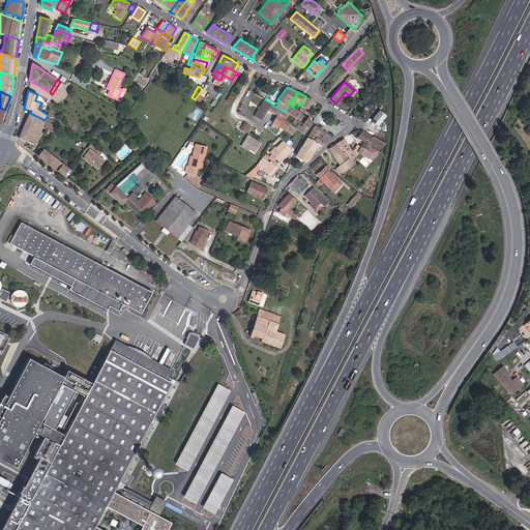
[(230,94),(226,99),(230,102),(234,96),(230,94)]
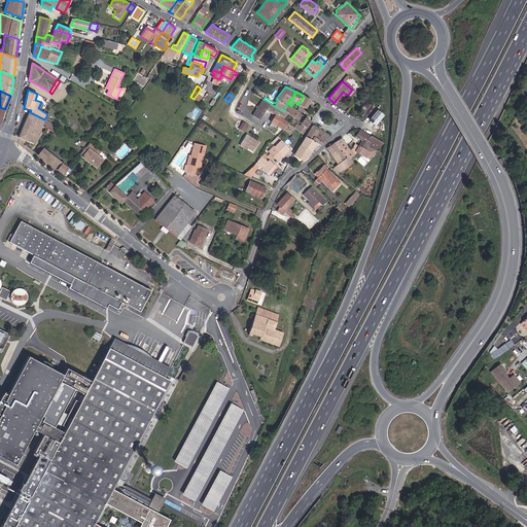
[(310,100),(304,96),(299,104),(306,107),(310,100)]
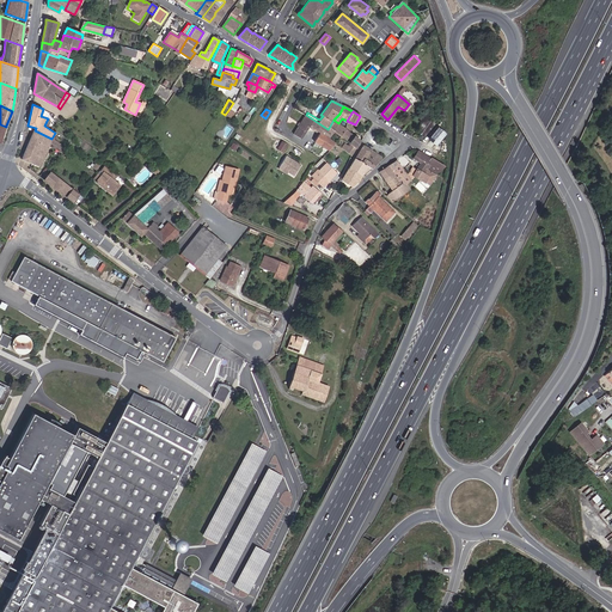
[(299,126),(294,134),(301,139),(308,127),(311,127),(319,133),(313,141),(328,151),(335,144),(328,139),(334,130),(329,128),(328,129),(306,115),(299,126)]
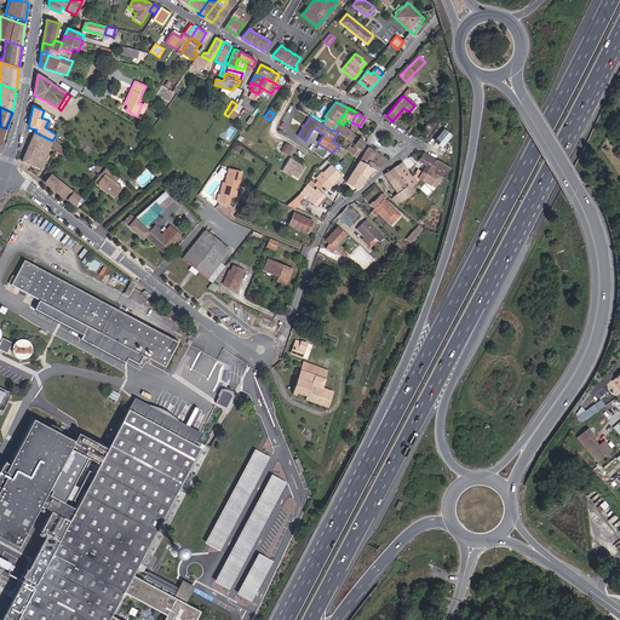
[(429,138),(441,125),(431,119),(422,132),(429,138)]
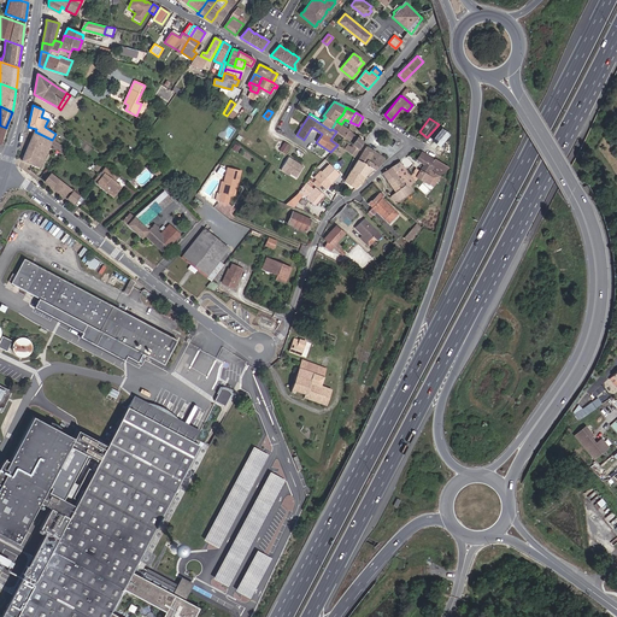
[(341,124),(336,121),(331,129),(336,131),(340,135),(344,130),(341,129),(344,127),(341,124)]
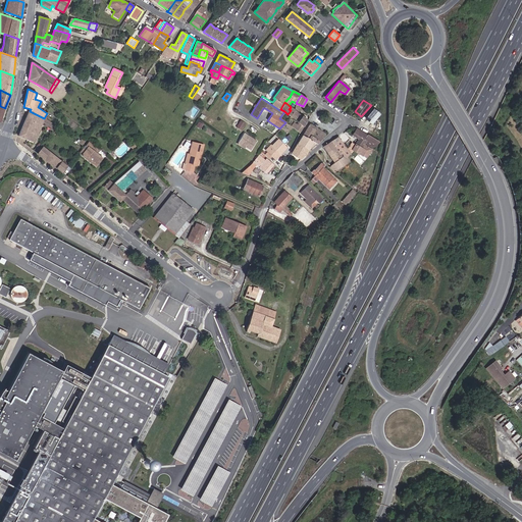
[(302,115),(295,110),(291,116),(289,118),(292,120),(293,118),(298,121),(302,115)]
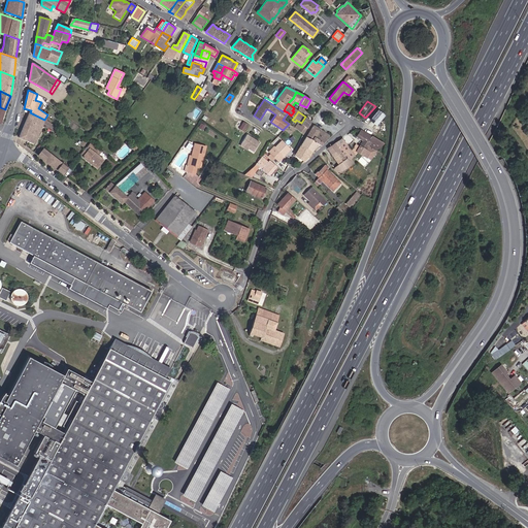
[(30,112),(19,137),(34,143),(43,124),(53,130),(56,127),(46,120),(44,120),(30,112)]
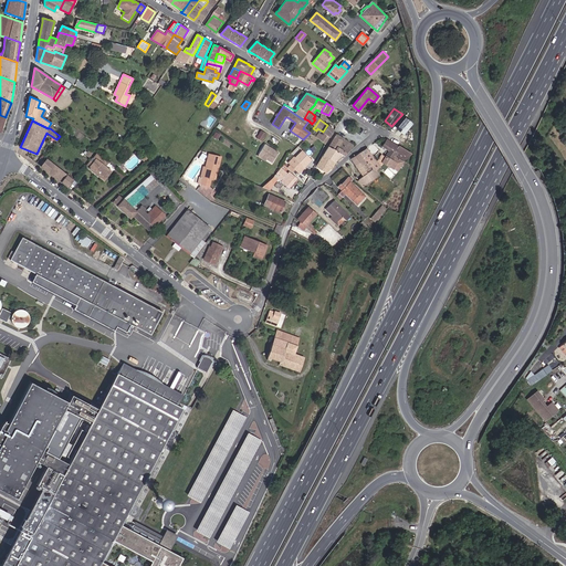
[(402,121),(397,128),(401,133),(408,125),(402,121)]
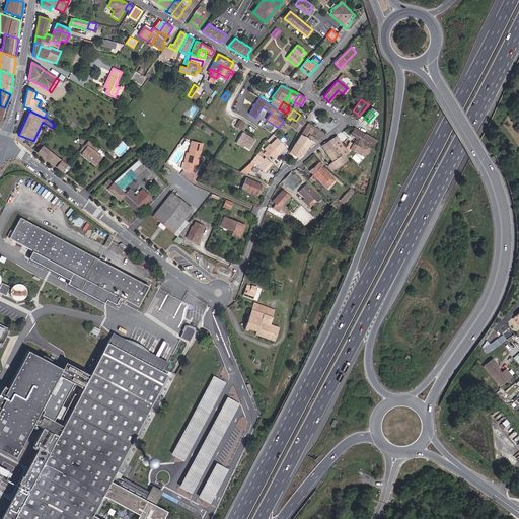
[(306,119),(300,115),(296,121),(297,122),(295,124),(292,122),(289,126),(298,132),(306,119)]
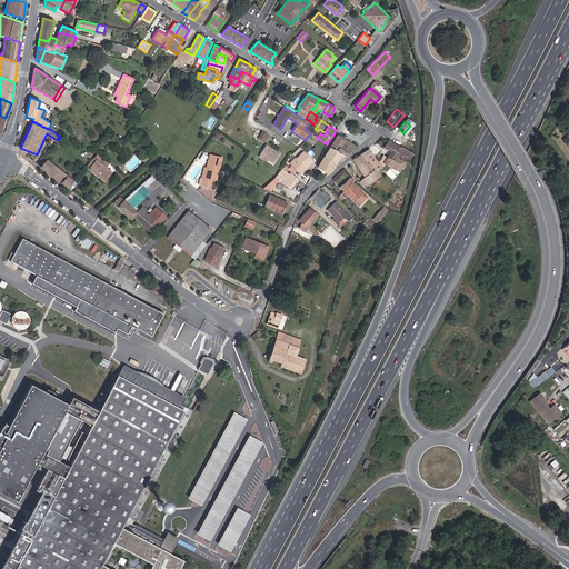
[(256,140),(261,131),(255,127),(249,137),(256,140)]
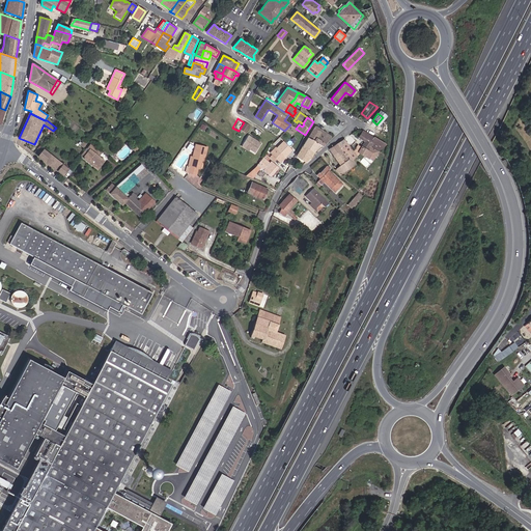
[(246,121),(241,128),(246,132),(251,126),(246,121)]
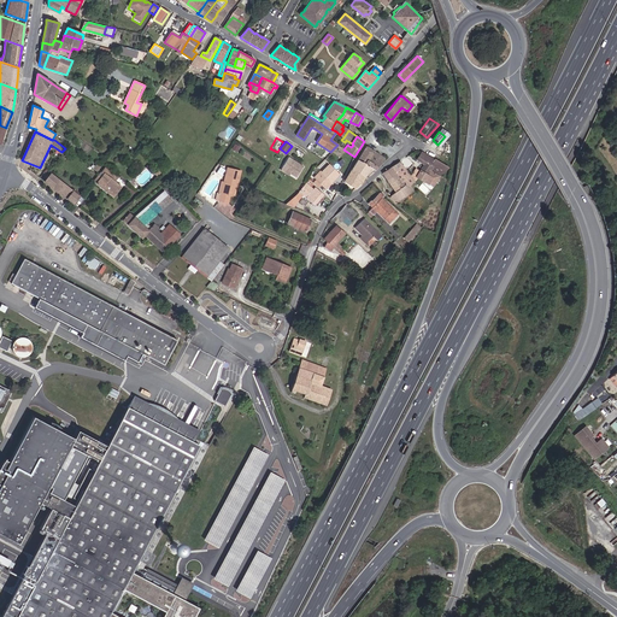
[(365,146),(358,159),(364,163),(366,159),(377,166),(382,162),(385,158),(365,146)]
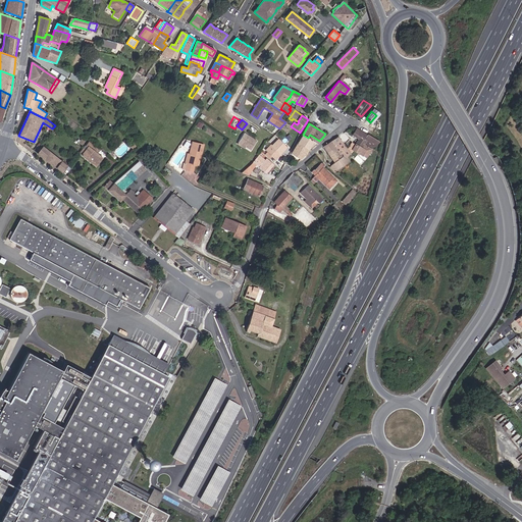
[(366,134),(356,128),(353,134),(359,139),(360,137),(366,141),(364,144),(372,149),(379,142),(366,135),(366,134)]
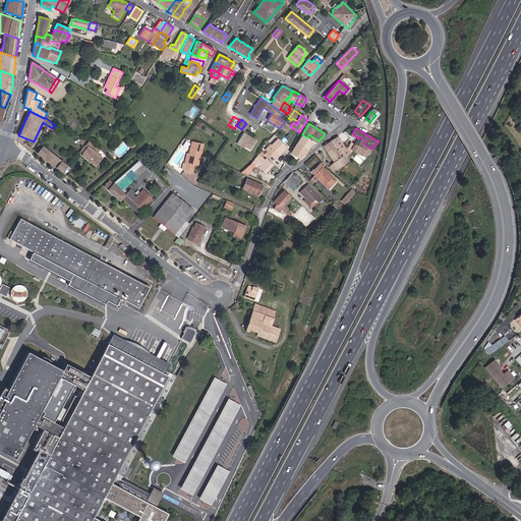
[(243,132),(241,135),(238,140),(245,146),(250,149),(256,139),(243,132)]
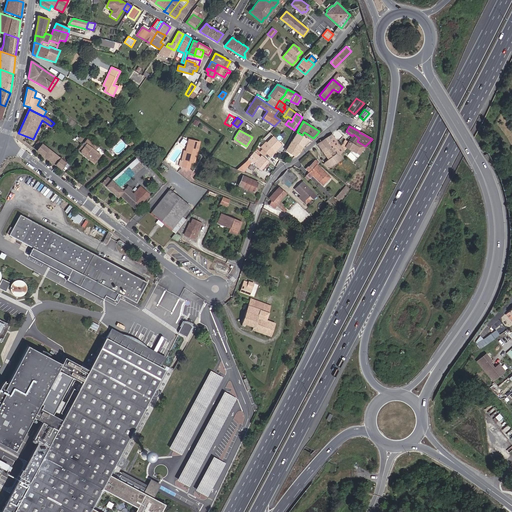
[(291,140),(302,147),(307,139),(311,141),(313,138),(304,132),(302,135),(297,132),(291,140)]
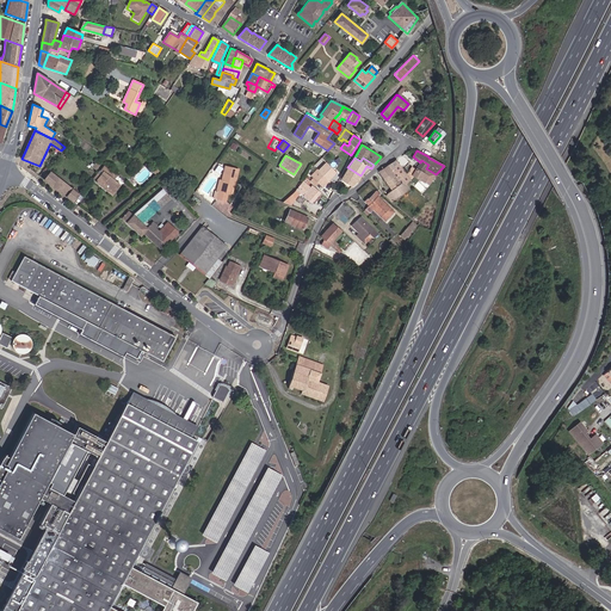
[(395,160),(387,166),(400,184),(401,183),(405,184),(406,183),(407,180),(409,178),(406,173),(395,160)]
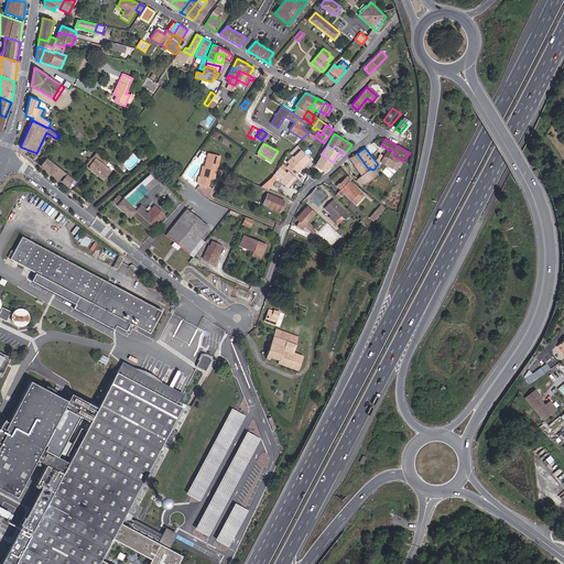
[(396,152),(389,148),(388,150),(383,156),(390,161),(392,156),(393,155),(396,152)]
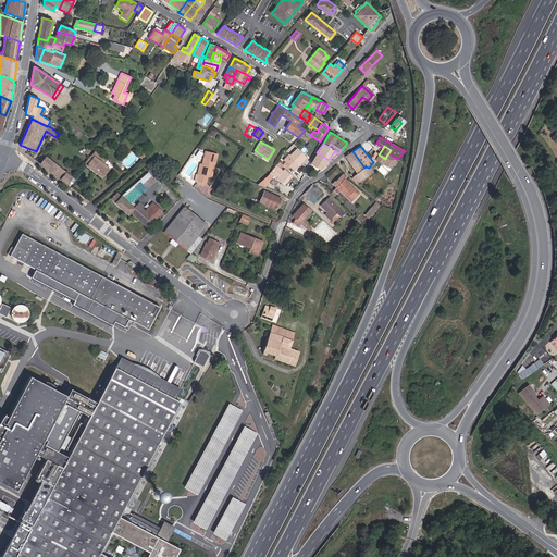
[(305,156),(297,148),(291,156),(288,155),(284,158),(294,169),(299,163),(298,162),(305,156)]
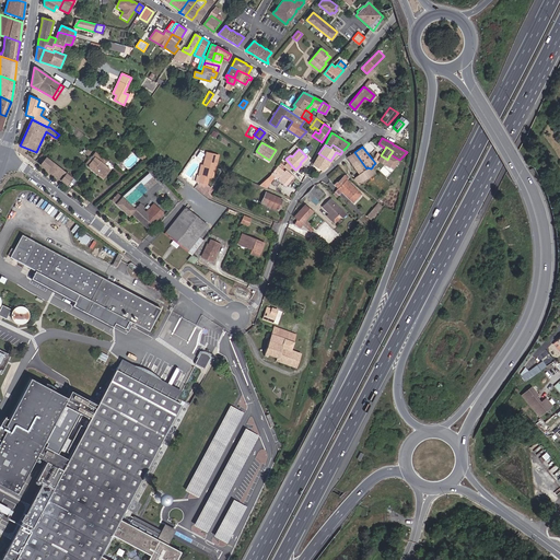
[(86,166),(103,178),(109,170),(103,164),(105,161),(94,152),(91,155),(94,158),(91,161),(88,165),(86,166)]
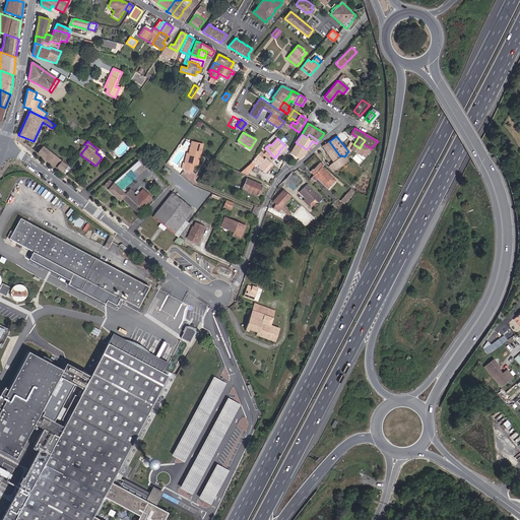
[(200,154),(202,143),(191,141),(188,153),(189,153),(189,154),(188,154),(186,164),(183,163),(182,168),(192,171),(193,164),(195,165),(198,154),(200,154)]
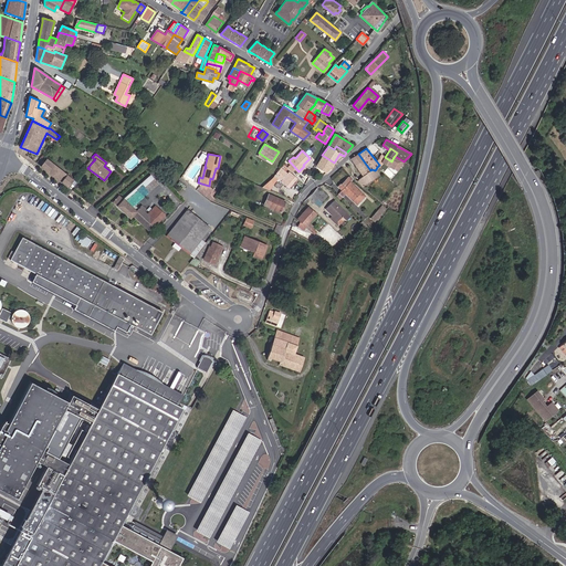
[(358,154),(350,158),(355,165),(363,176),(370,170),(358,154)]
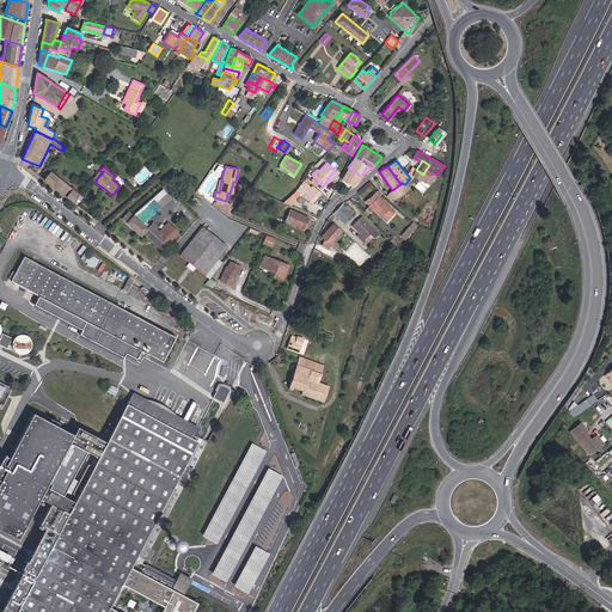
[(357,182),(361,176),(348,167),(341,179),(352,188),(357,182)]
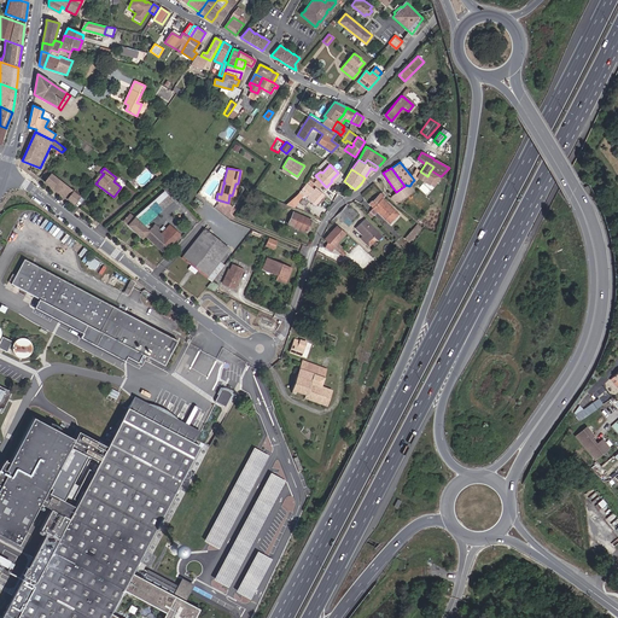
[(45,181),(74,204),(80,197),(50,174),(45,181)]
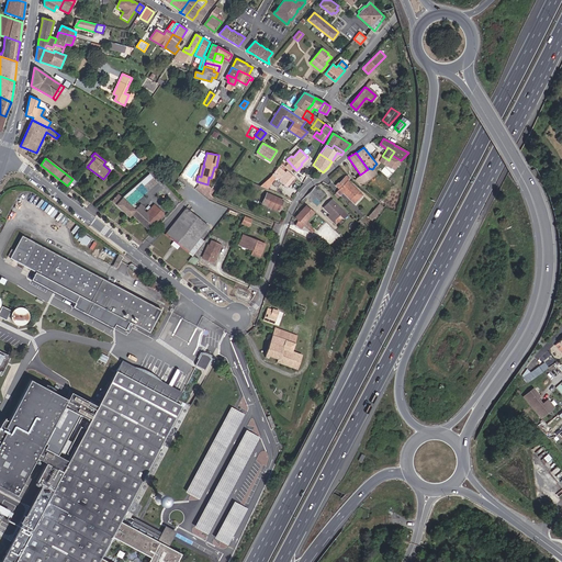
[(285,172),(278,166),(269,177),(259,186),(267,189),(276,177),(285,186),(294,177),(287,170),(285,172)]
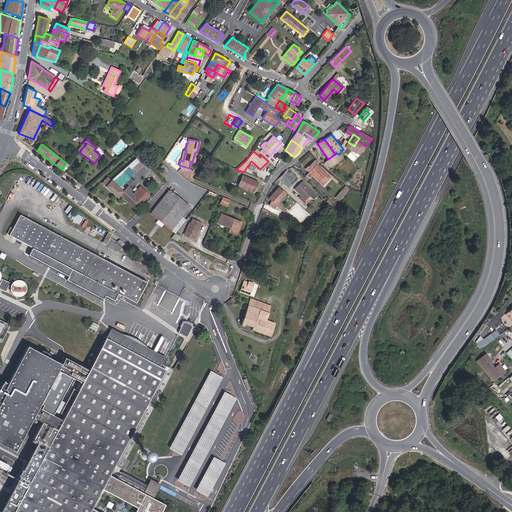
[(336,153),(335,154),(328,159),(323,163),(328,168),(343,157),(340,153),(339,154),(336,153)]
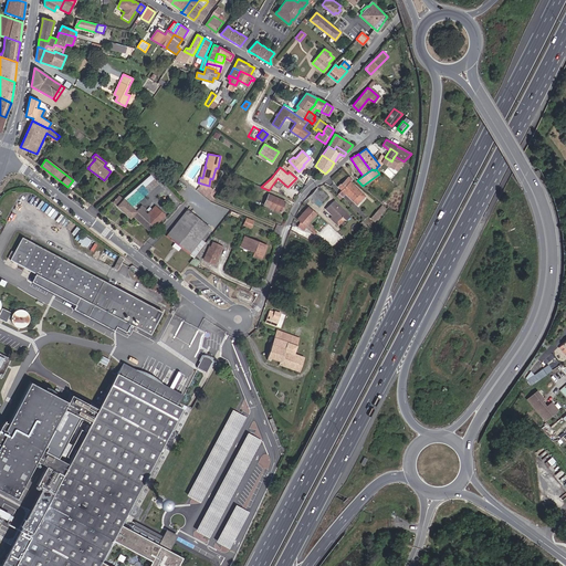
[(153,177),(150,175),(123,199),(119,195),(113,202),(129,218),(133,216),(149,231),(164,216),(155,207),(147,215),(144,211),(145,209),(142,206),(136,211),(129,206),(130,206),(132,205),(133,205),(133,203),(134,203),(134,202),(135,202),(135,201),(136,201),(136,200),(137,200),(137,199),(138,199),(138,198),(139,198),(139,197),(140,197),(142,196),(137,191),(144,186),(145,187),(146,188),(148,188),(149,188),(152,188),(152,187),(153,186),(154,184),(154,181),(154,180),(152,178),(153,177)]
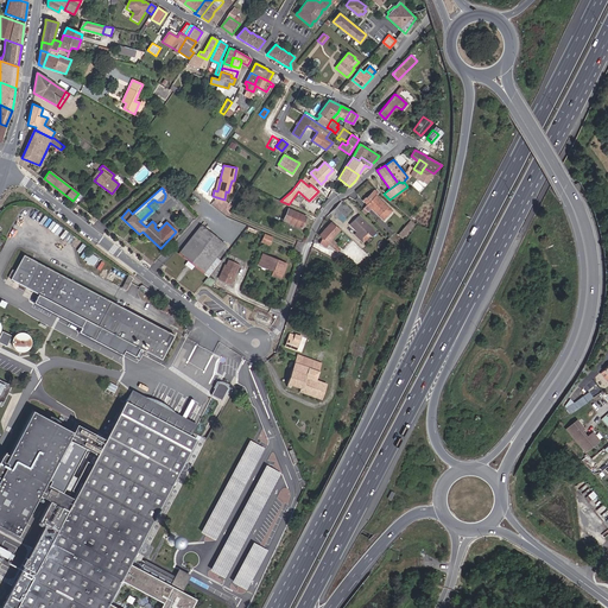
[(375,196),(372,192),(366,198),(362,195),(360,197),(369,207),(371,208),(382,219),(391,210),(375,196)]
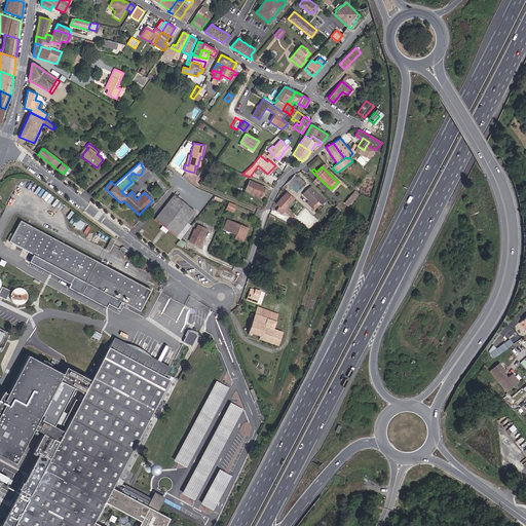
[(132,182),(139,175),(138,175),(136,175),(135,174),(134,173),(127,178),(132,182)]
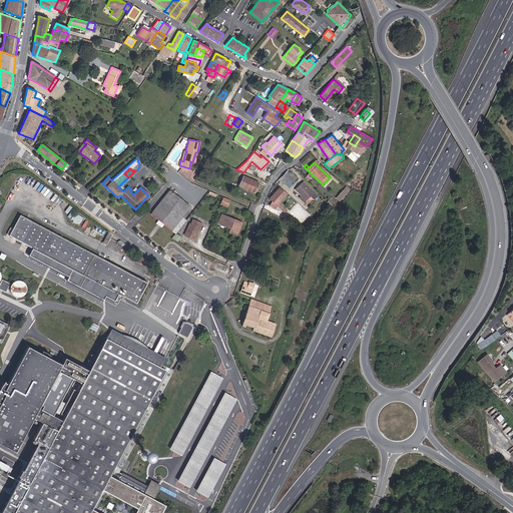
[(288,168),(279,178),(284,183),(288,179),(291,183),(297,177),(288,168)]
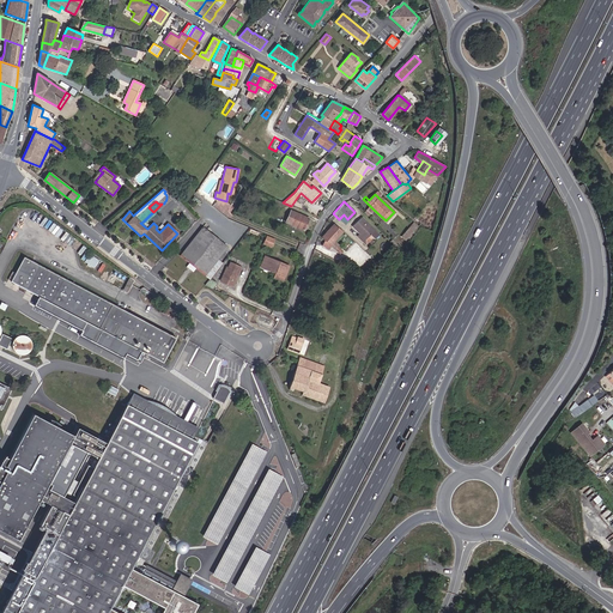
[(291,211),(285,222),(304,230),(308,219),(291,211)]
